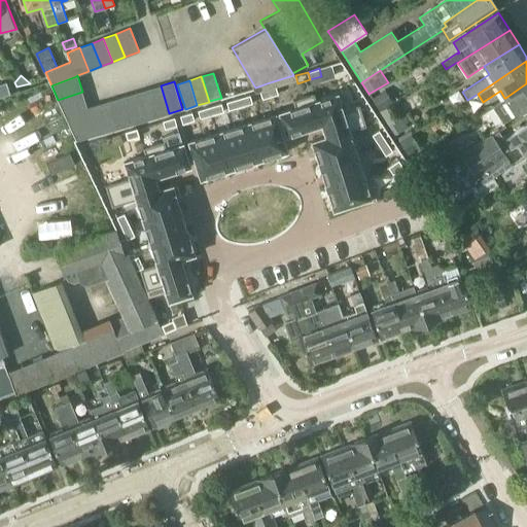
[(0,97),(10,94),(6,82),(0,83),(0,97)]
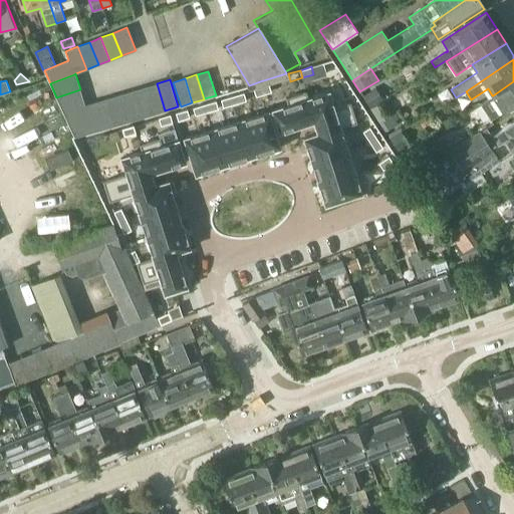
[(260,81),(252,84),(256,95),(263,93),(260,81)]
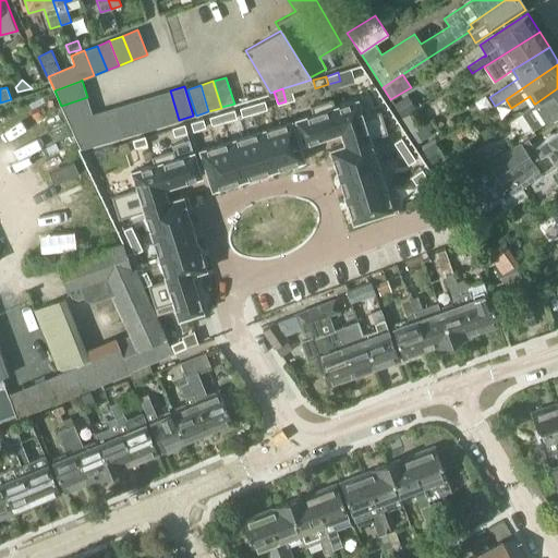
[(557,116),(557,88),(535,104),(534,104),(521,113),(533,132),(557,116)]
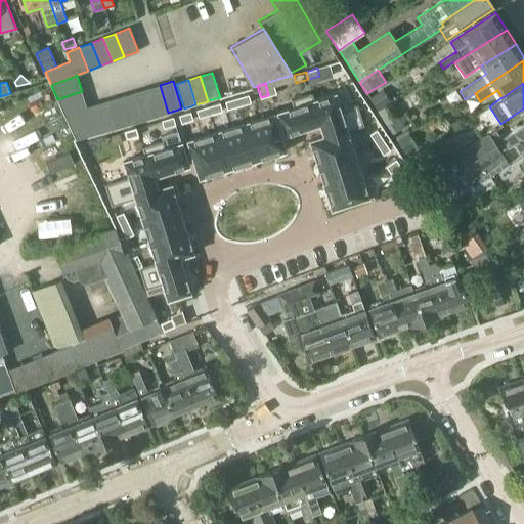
[(160,85),(147,89),(156,117),(168,113),(160,85)]
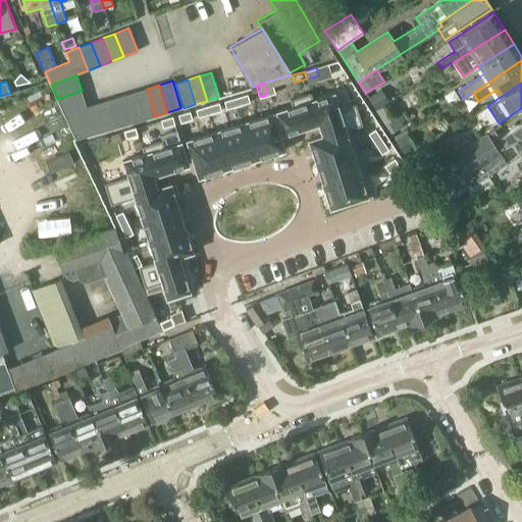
[(368,97),(377,110),(388,103),(387,101),(390,99),(383,87),(368,97)]
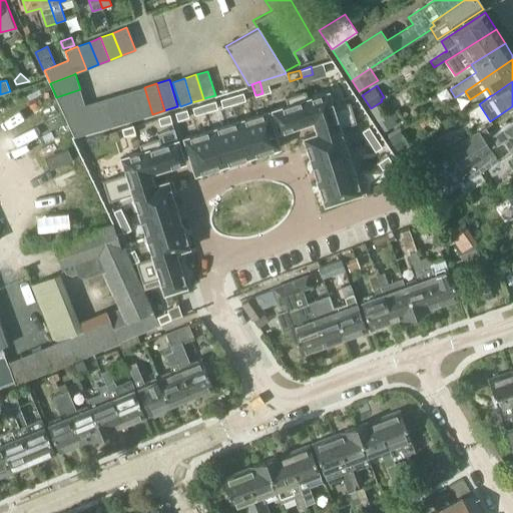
[(144,87),(132,90),(140,117),(152,114),(144,87)]
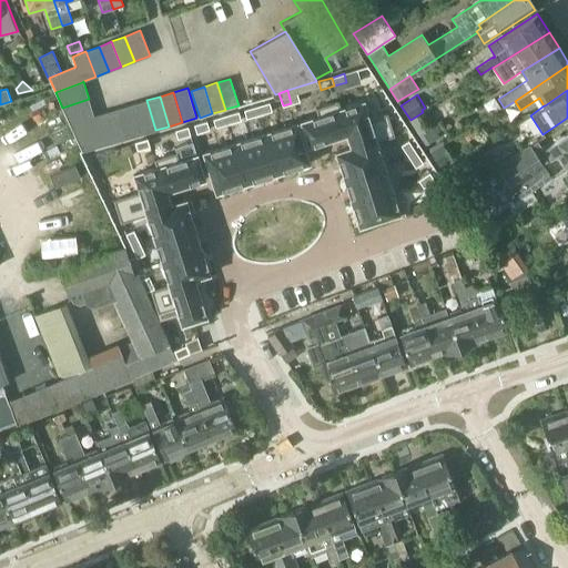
[(69,123),(93,115),(89,99),(62,108),(69,123)]
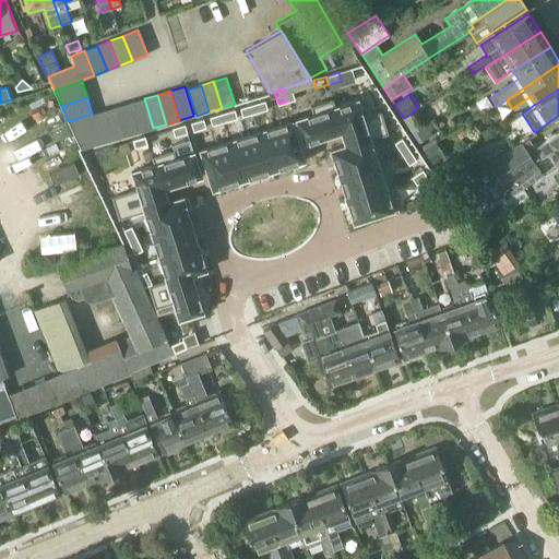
[(139,132),(153,128),(144,98),(130,103),(139,132)]
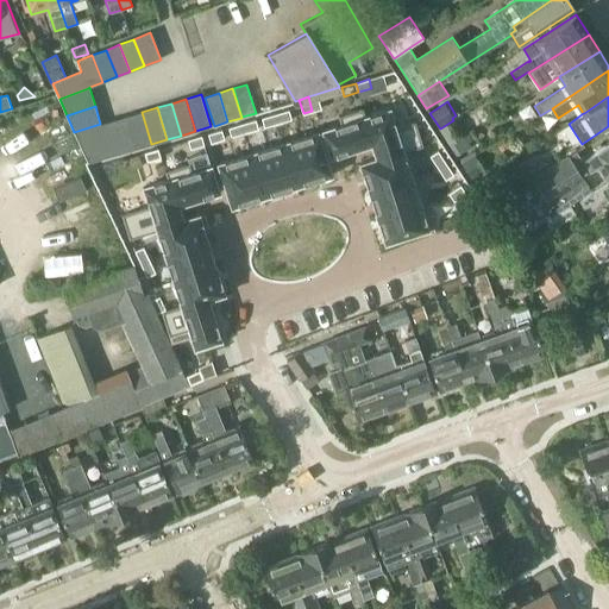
[(341,124),(322,130),(331,157),(371,144),(372,143),(364,117),(365,117),(363,108),(339,115),(341,124)]
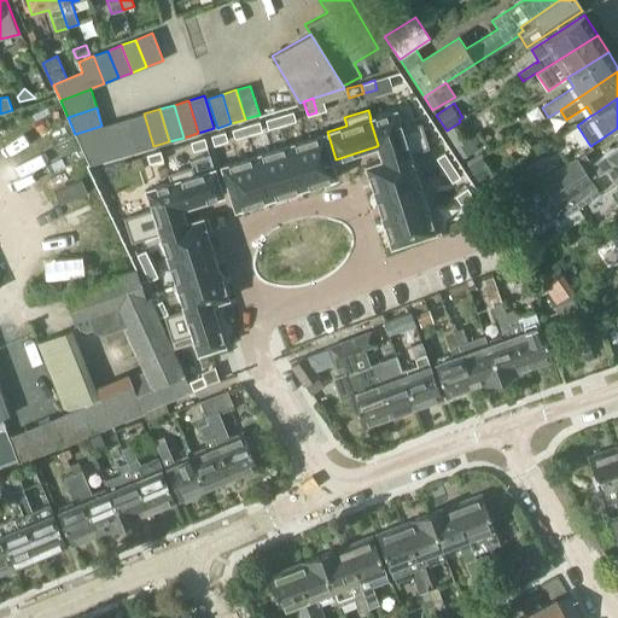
[(371,118),(369,118),(378,145),(377,146),(382,161),(382,162),(409,152),(409,153),(418,151),(410,127),(402,129),(396,110),(371,118)]
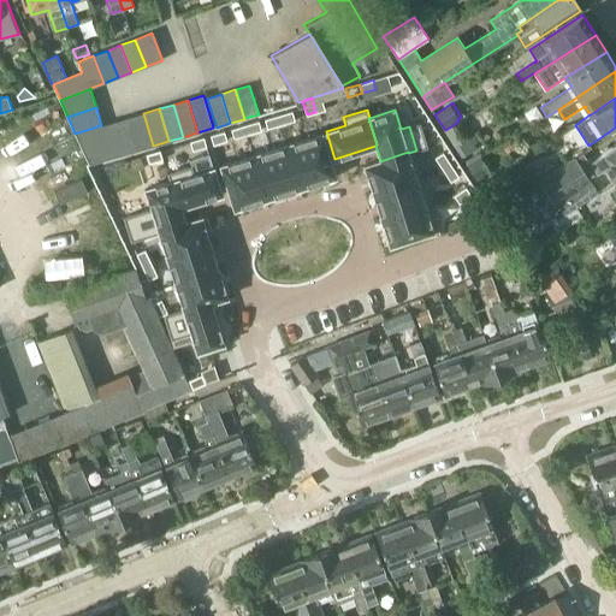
[(292,111),(278,116),(282,124),(295,120),(292,111)]
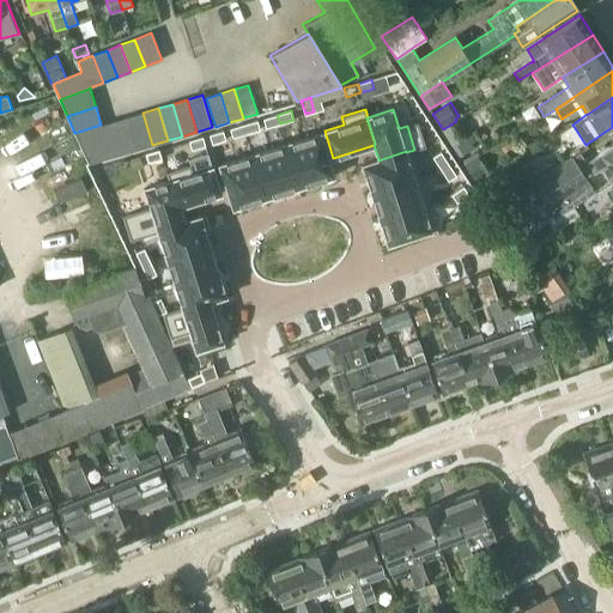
[(128,117),(138,149),(152,145),(143,113),(128,117)]
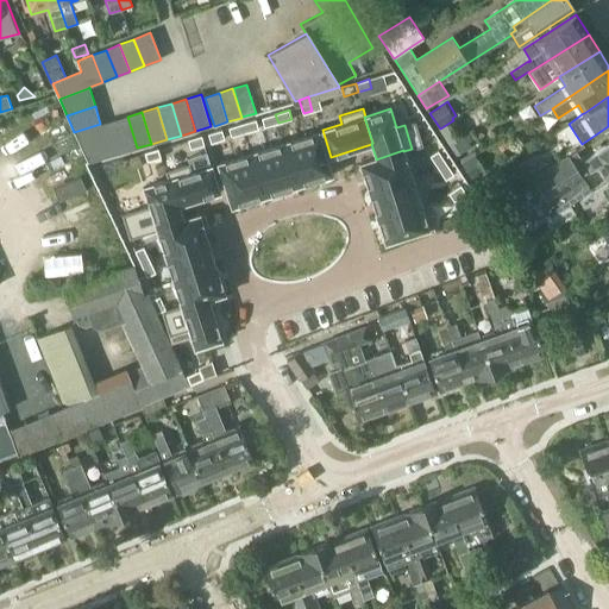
[(275,114),(262,118),(264,127),(278,123),(275,114)]
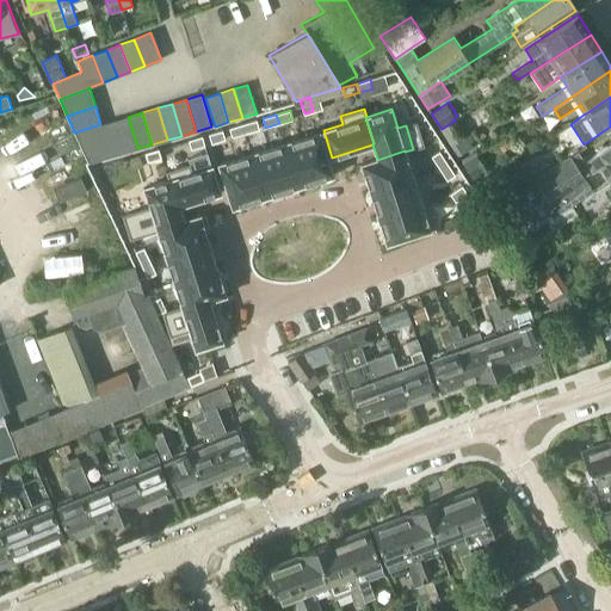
[(123,153),(137,148),(128,117),(113,121),(123,153)]
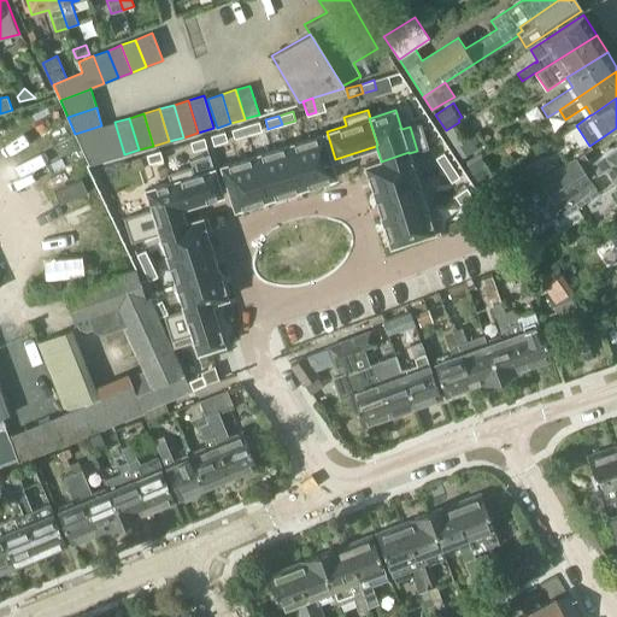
[(259,121),(246,125),(248,134),(263,130),(259,121)]
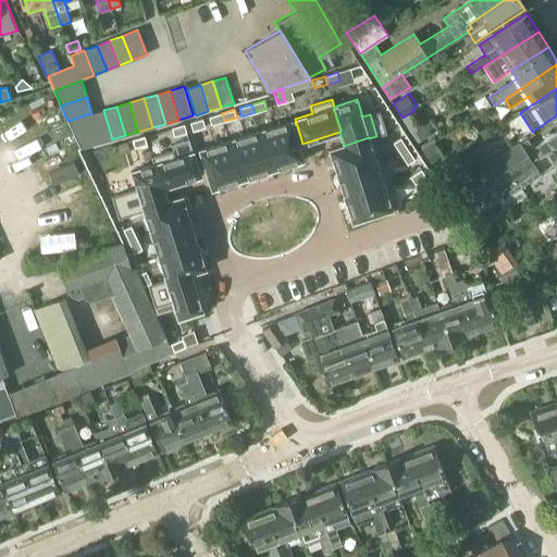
[(91,113),(67,121),(81,149),(112,139),(103,110),(91,113)]
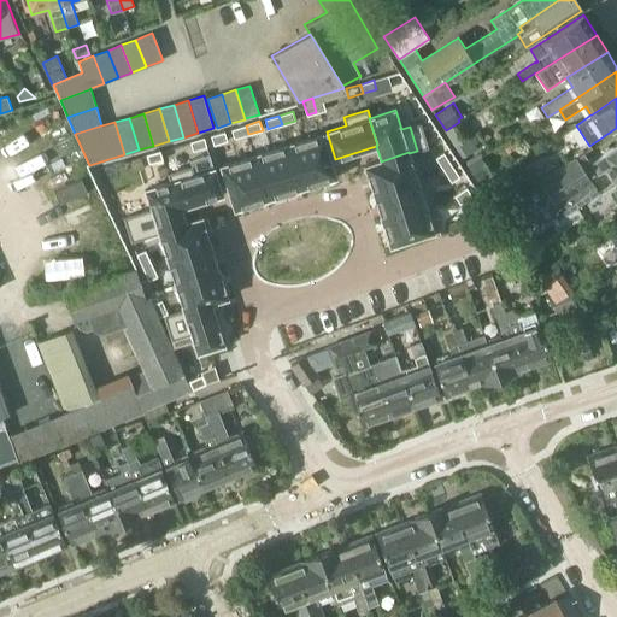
[(456,147),(469,139),(459,122),(446,130),(456,147)]
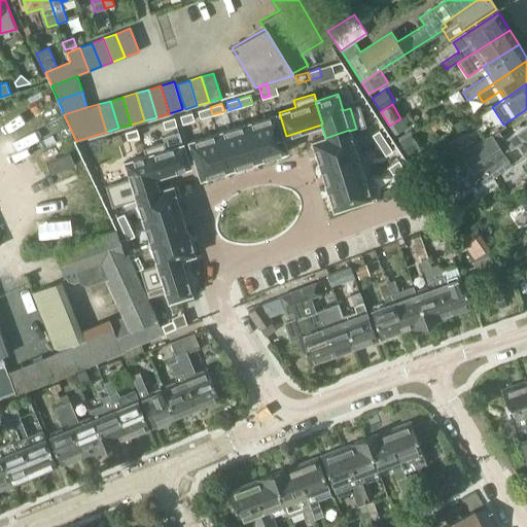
[(210,107),(198,110),(201,118),(212,114),(210,107)]
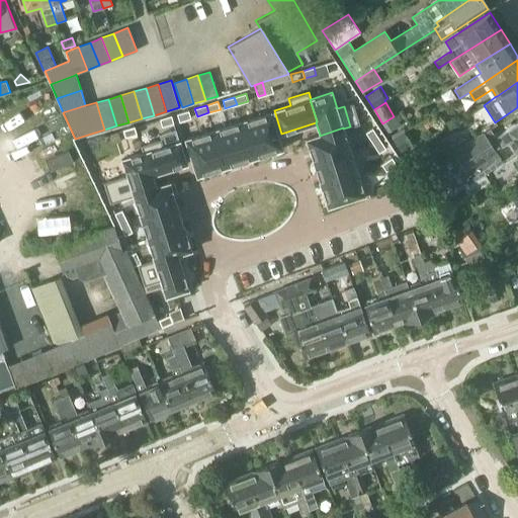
[(188,110),(177,113),(179,121),(191,118),(188,110)]
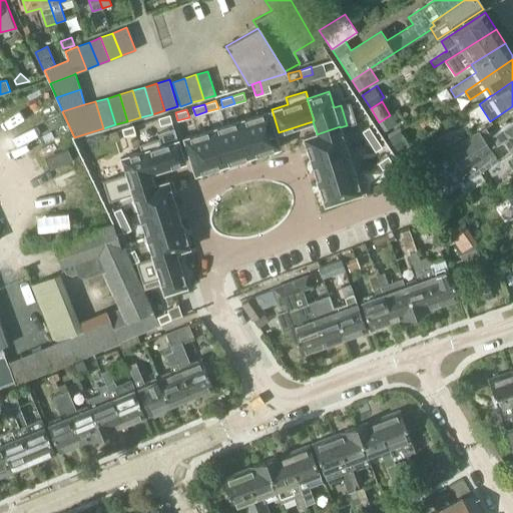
[(268,110),(252,115),(265,152),(280,147),(268,110)]
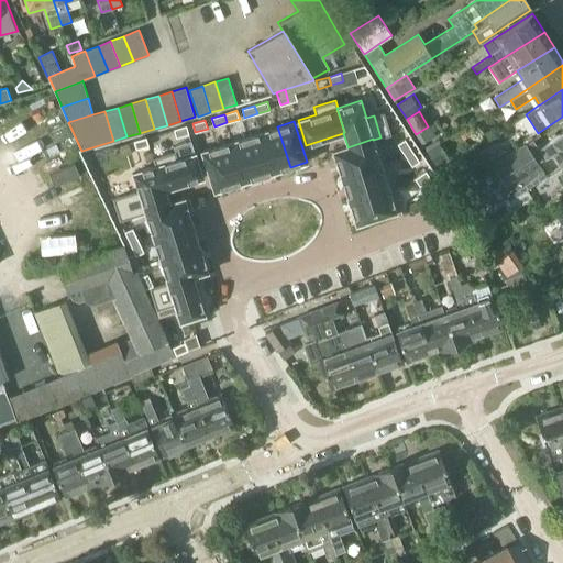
[(432,123),(428,127),(416,134),(422,143),(434,135),(432,131),(435,129),(432,123)]
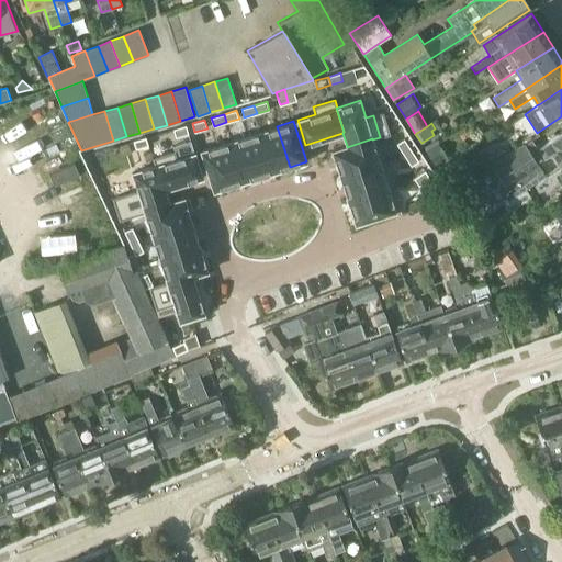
[(186,125),(173,128),(176,137),(189,134),(186,125)]
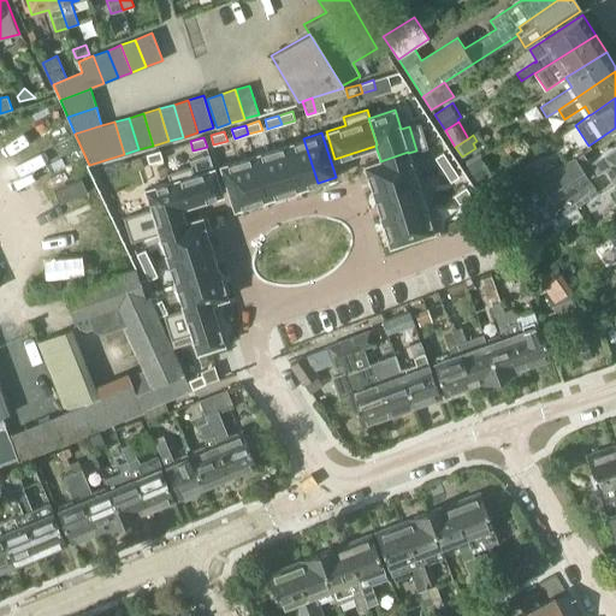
[(303,138),(288,143),(301,188),(318,183),(303,138)]
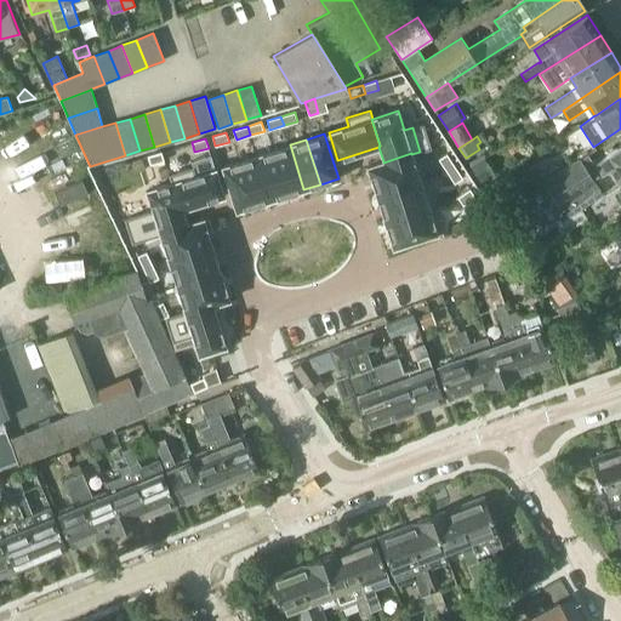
[(290,144),(273,151),(288,194),(303,189),(290,144)]
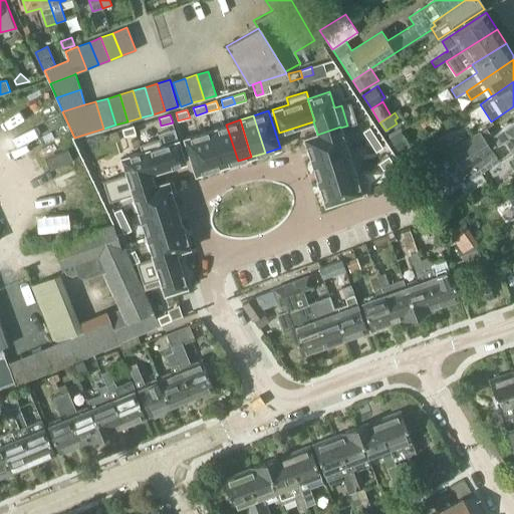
[(435,162),(419,172),(410,178),(430,208),(461,186),(482,173),(513,151),(513,121),(492,137),(486,127),(449,151),(450,152),(435,162)]
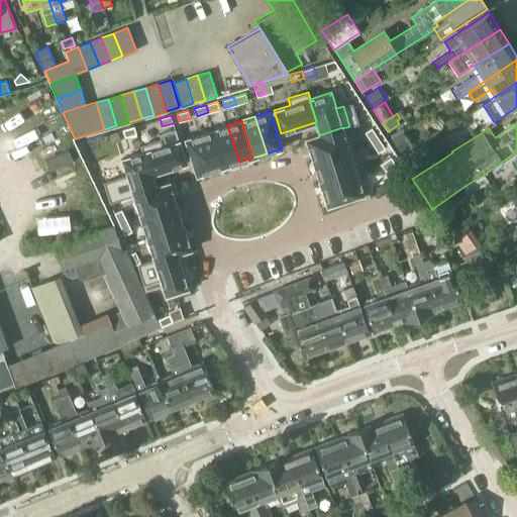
[(227,125),(213,129),(225,167),(239,162),(227,125)]
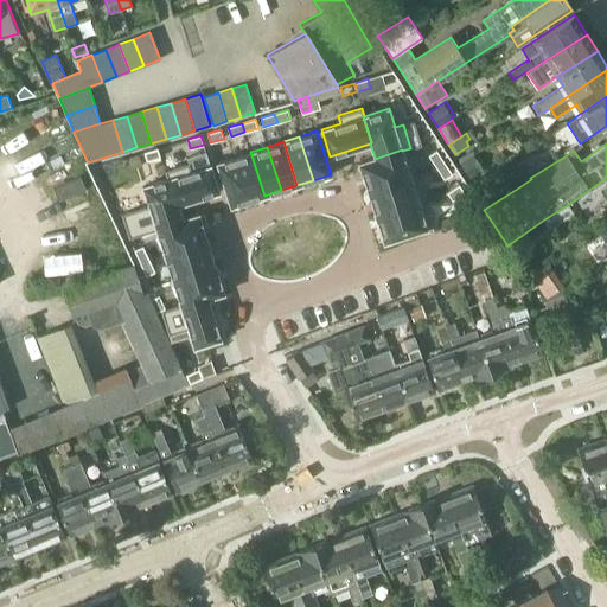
[(375,158),(358,163),(368,190),(410,176),(402,151),(402,149),(375,159),(375,158)]
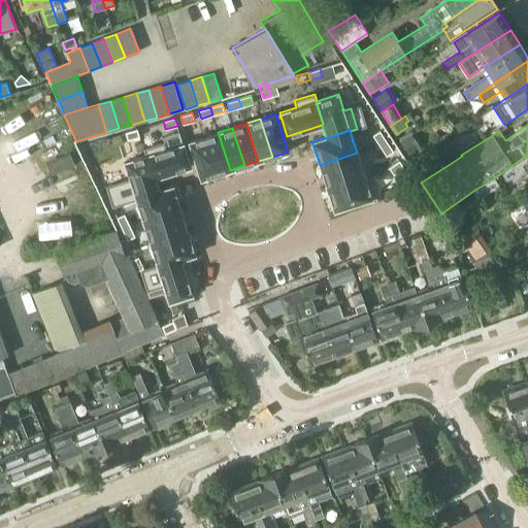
[(380,131),(373,135),(380,145),(387,141),(380,131)]
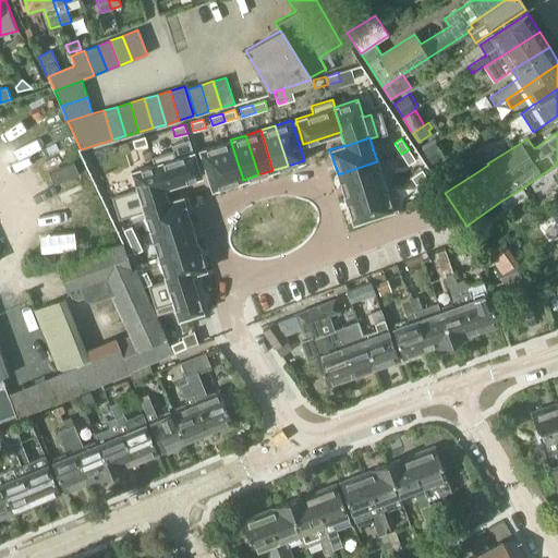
[(230,140),(216,144),(228,184),(243,180),(230,140)]
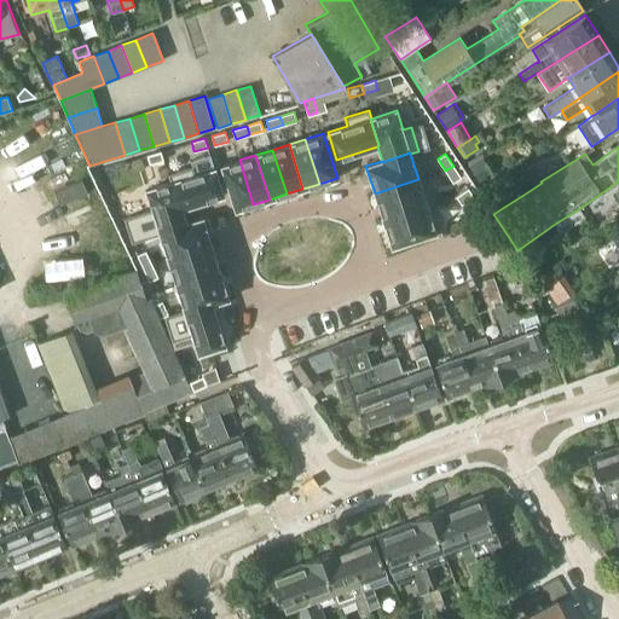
[(482,157),(469,166),(479,181),(492,173),(482,157)]
